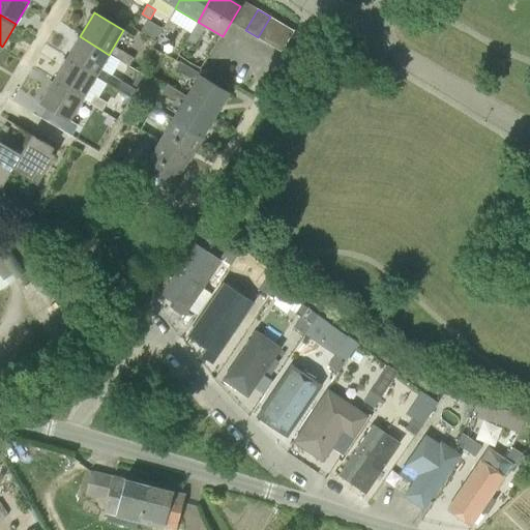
[(258,37),(270,45),(283,24),(270,17),(258,37)]
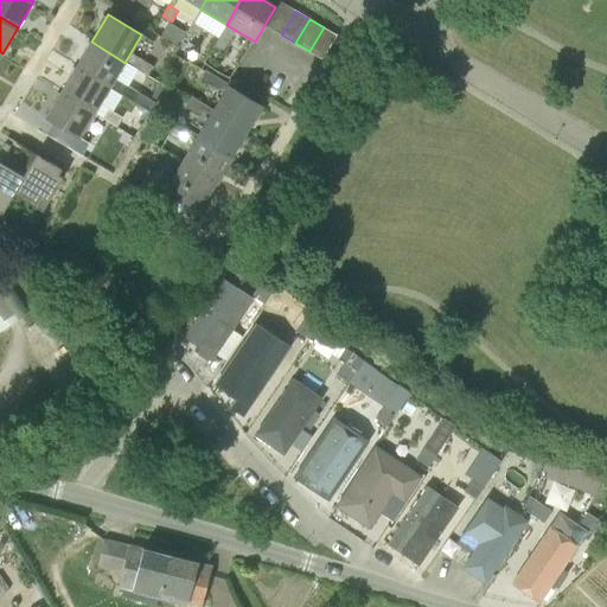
[(203,27),(204,26),(195,20),(187,31),(197,37),(203,27)]
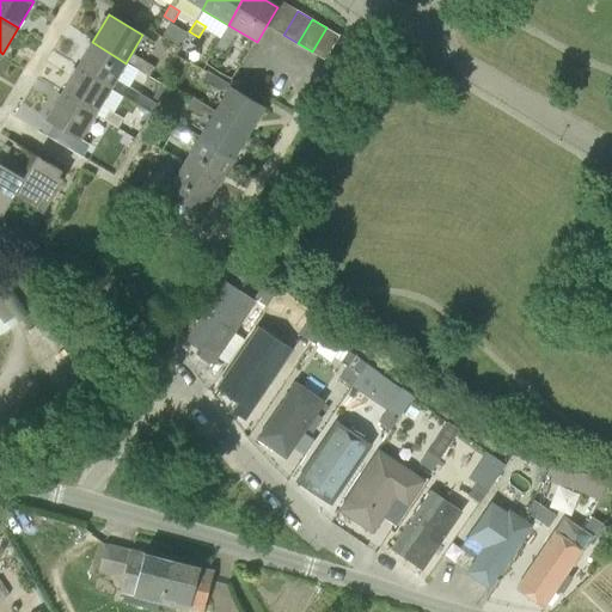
[(312,51),(325,60),(338,36),(326,28),(312,51)]
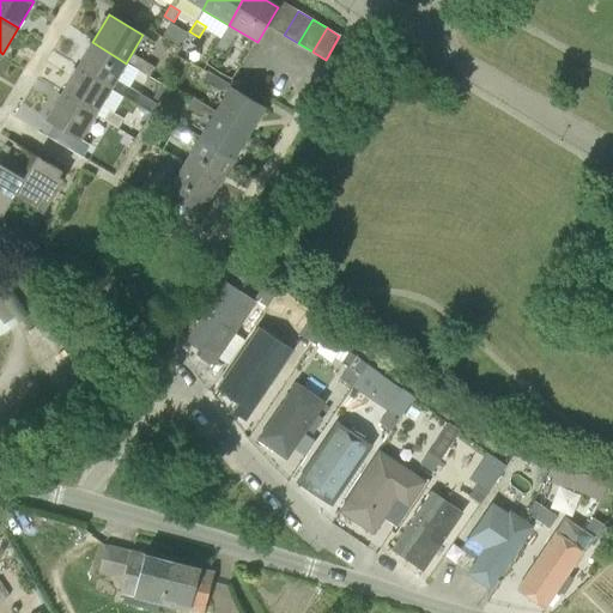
[(222,37),(216,47),(225,53),(232,41),(222,36),(222,37)]
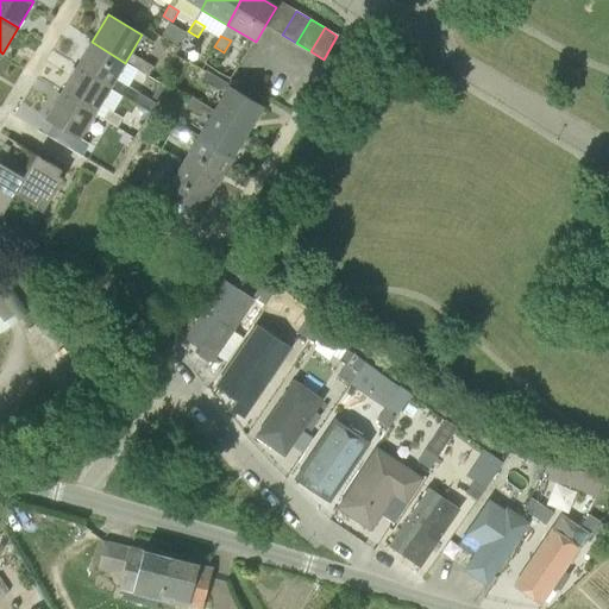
[(76,68),(111,89),(125,63),(118,58),(92,42),(76,68)]
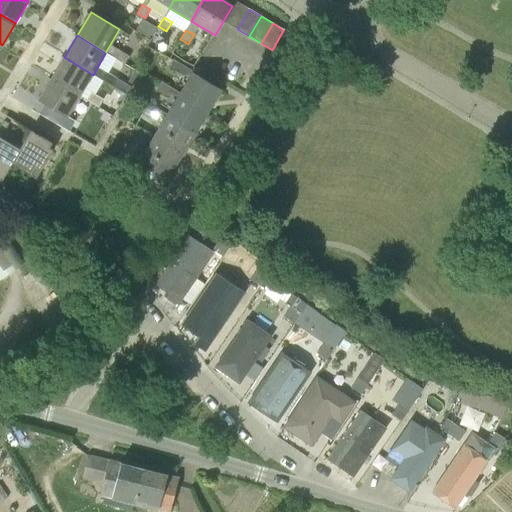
[(112,57),(124,64),(129,56),(117,49),(112,57)]
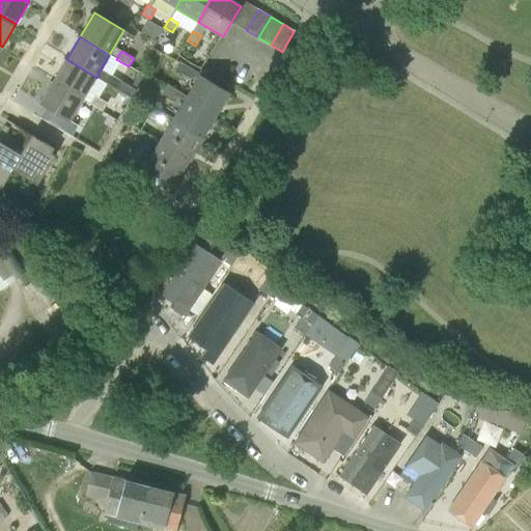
[(53,82),(83,100),(96,78),(66,59),(53,82)]
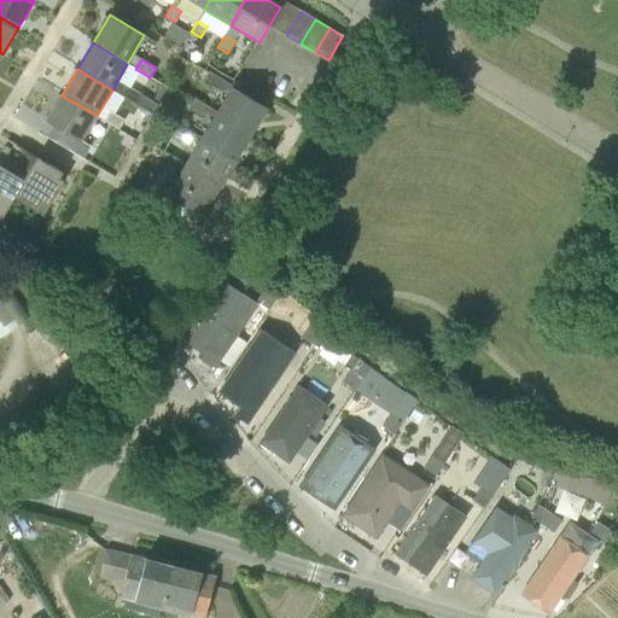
[(208,75),(204,82),(220,92),(226,81),(210,73),(208,75)]
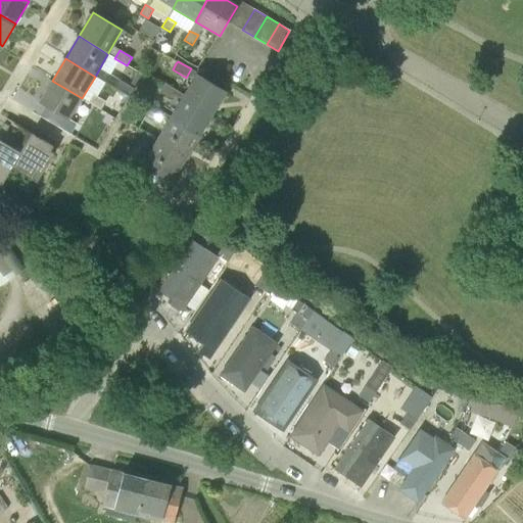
[(105,83),(114,88),(119,80),(106,72),(102,81),(105,83)]
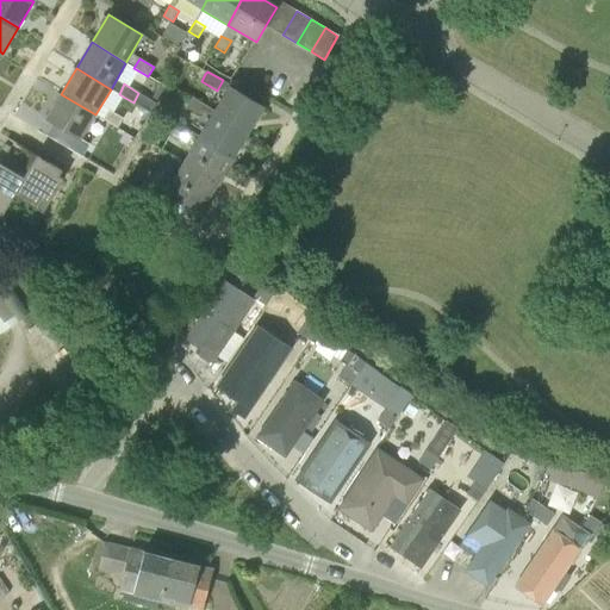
[(263,106),(229,86),(215,110),(249,130),(263,106)]
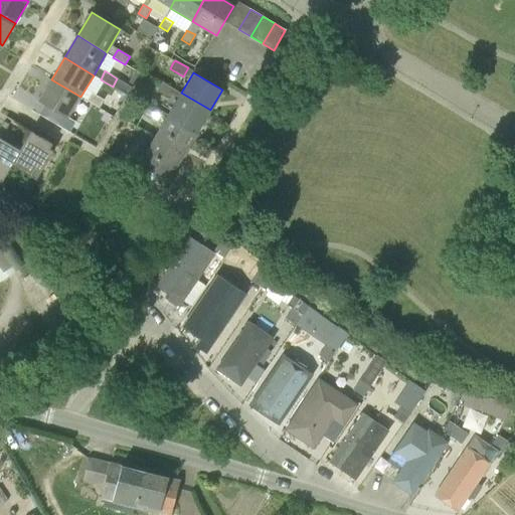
[(38,100),(68,118),(80,97),(51,79),(38,100)]
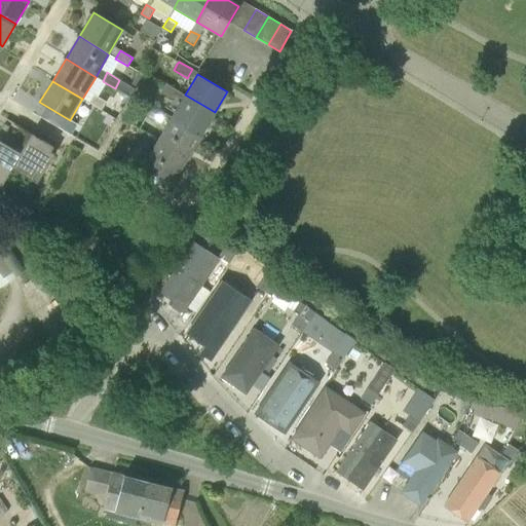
[(174,100),(179,91),(165,83),(160,92),(174,100)]
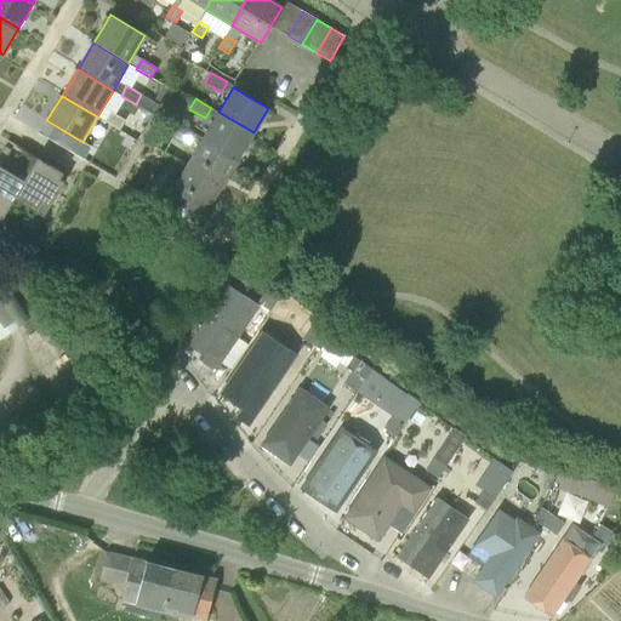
[(109,112),(104,121),(119,130),(125,120),(109,112)]
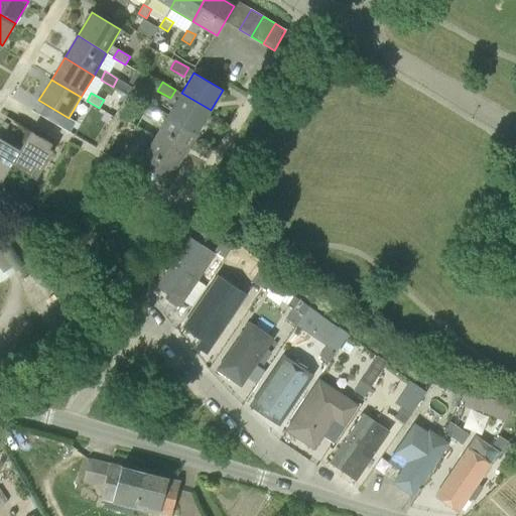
[(211,110),(181,93),(168,115),(198,132),(211,110)]
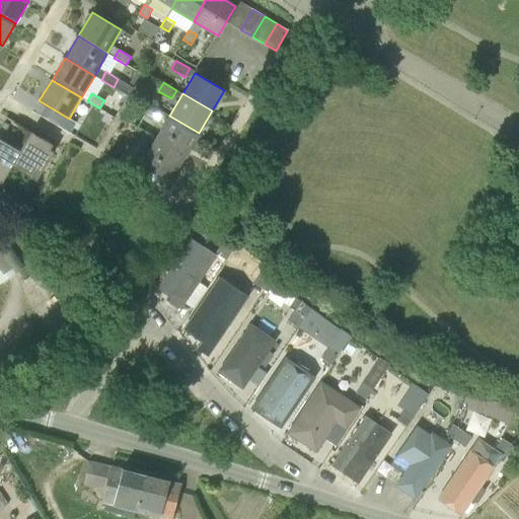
[(150,104),(145,113),(158,121),(163,113),(150,104)]
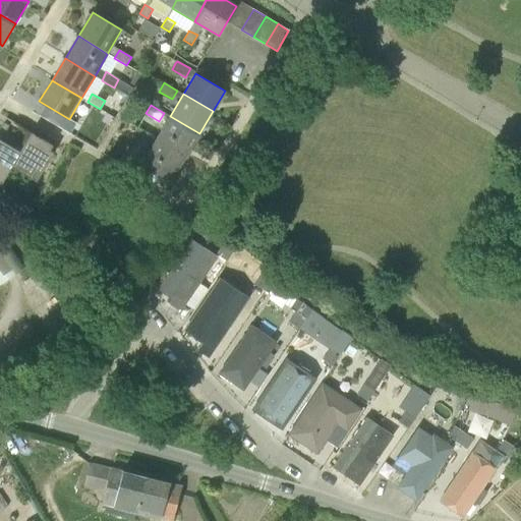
[(199,133),(170,116),(157,137),(186,156),(199,133)]
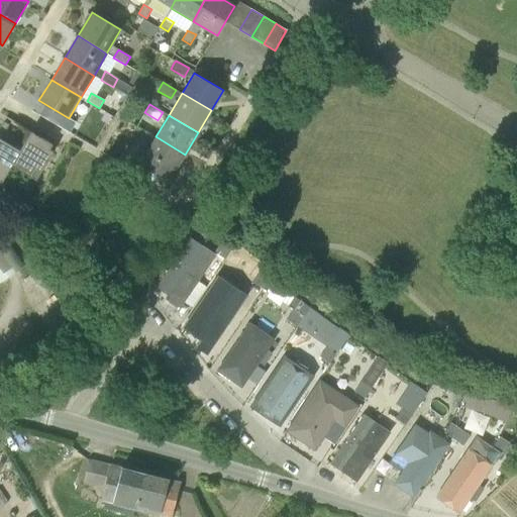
[(0,183),(1,184),(12,166),(19,150),(1,139),(9,125),(4,121),(0,127),(0,183)]
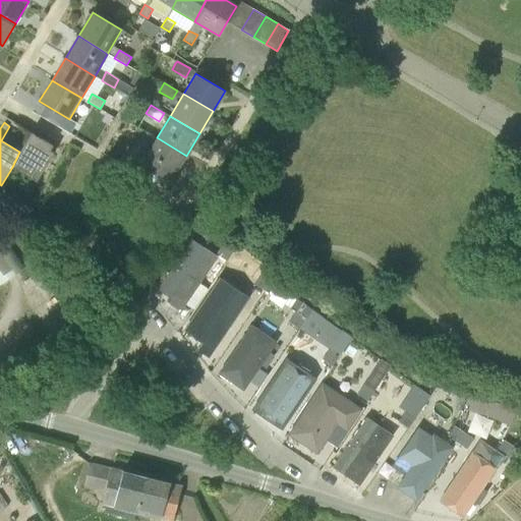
[(137,126),(132,135),(146,143),(151,134),(137,126)]
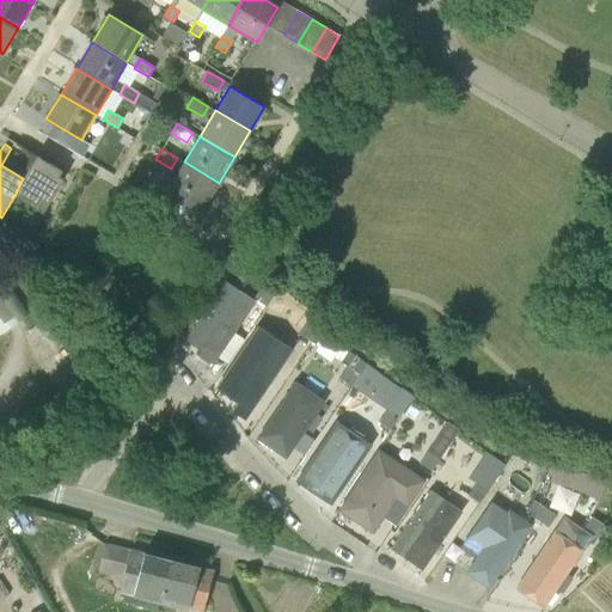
[(26,225),(34,230),(63,179),(59,177),(62,171),(37,155),(23,178),(14,196),(36,209),(26,225)]
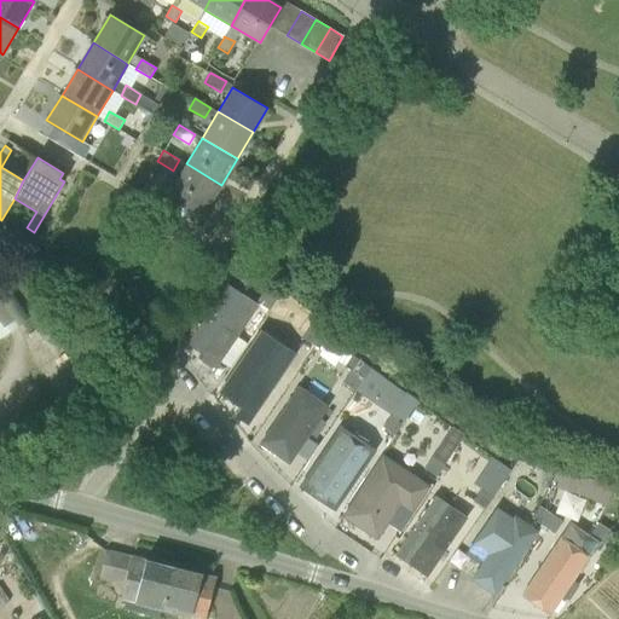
[(221,185),(186,163),(169,194),(203,214),(221,185)]
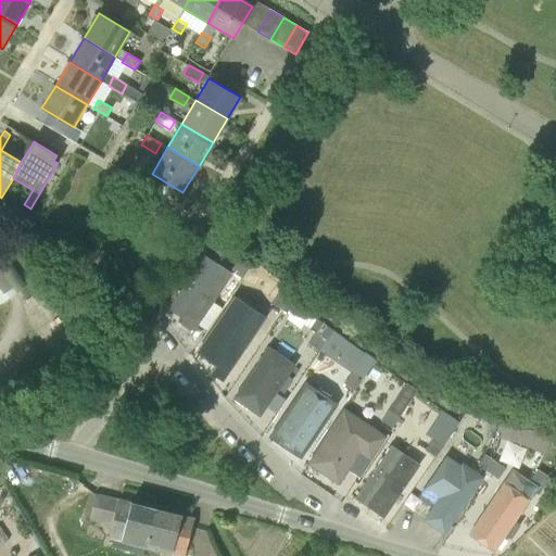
[(0,304),(26,287),(1,250),(0,250),(0,304)]
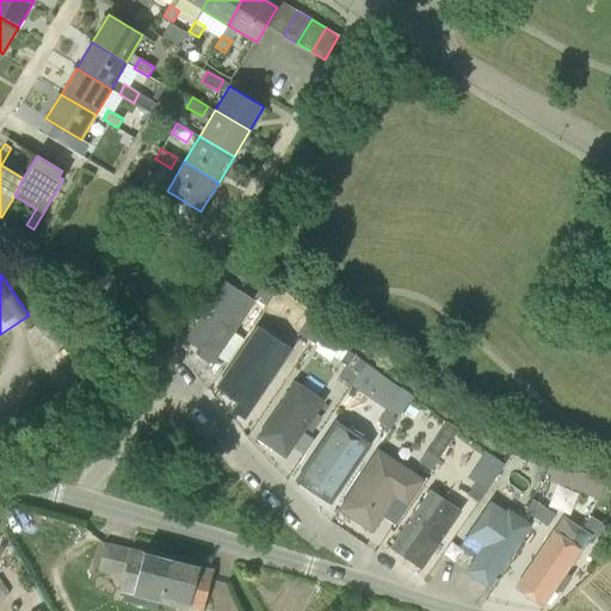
[(186,340),(201,349),(238,289),(224,281),(186,340)]
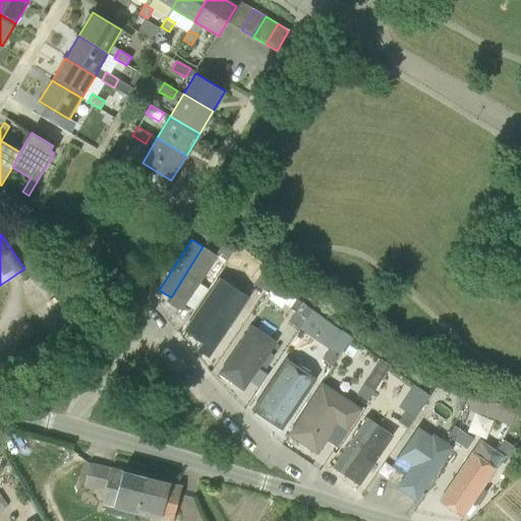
[(216,254),(227,262),(234,251),(224,244),(216,254)]
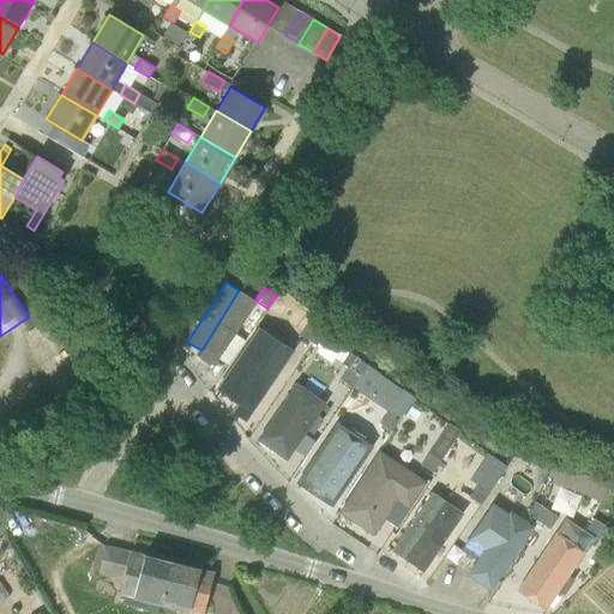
[(300,336),(313,343),(320,331),(308,323),(300,336)]
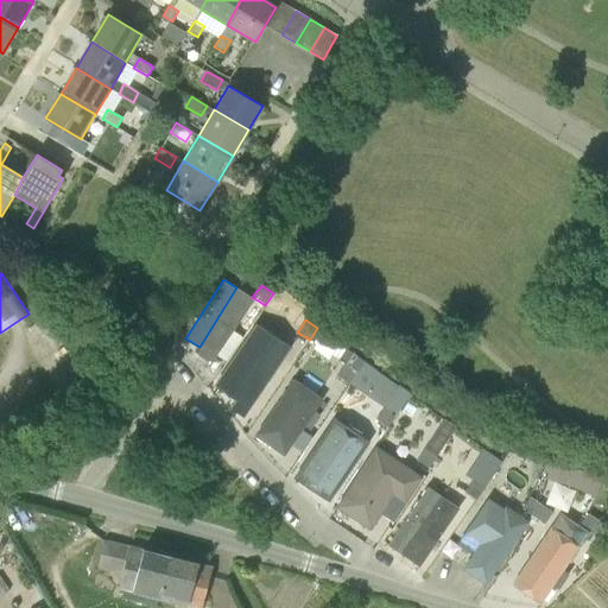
[(238,404),(258,375),(267,381),(291,348),(253,322),(209,385),(238,404)]
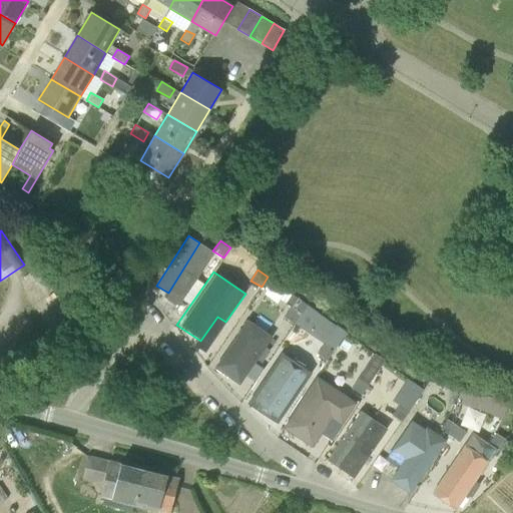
[(302,314),(295,323),(325,344),(326,344),(337,328),(335,326),(331,323),(313,310),(307,306),(302,314)]
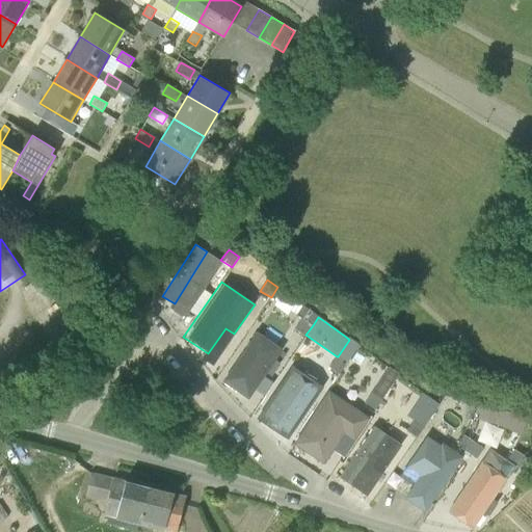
[(295,329),(306,336),(306,335),(313,325),(301,318),(294,329),(295,329)]
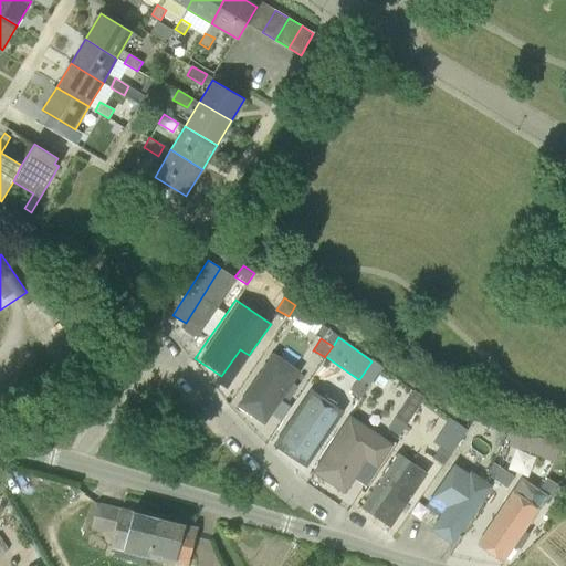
[(236,406),(264,425),(300,369),(272,350),(236,406)]
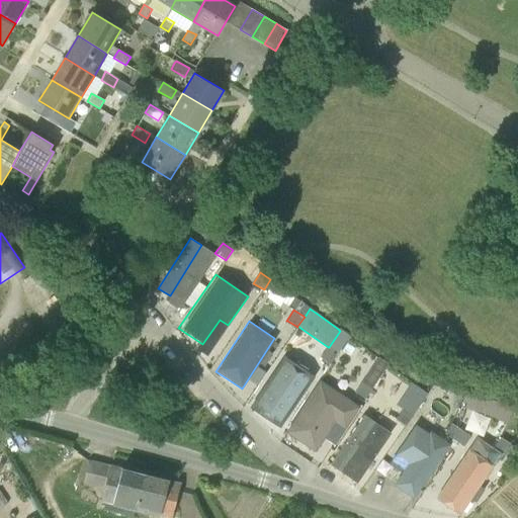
[(340,331),(329,347),(338,354),(349,337),(348,337),(340,331)]
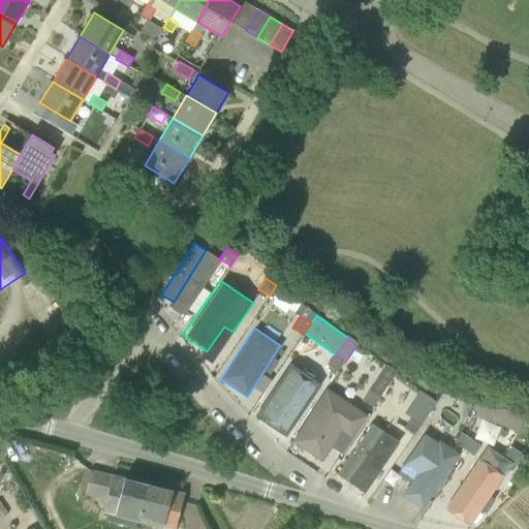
[(336,354),(335,354),(328,365),(338,372),(345,362),(336,354)]
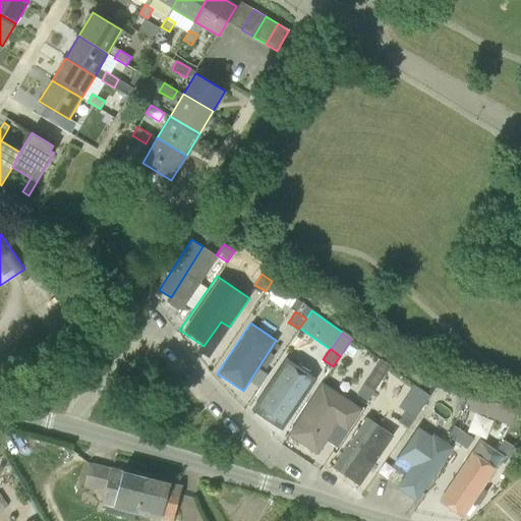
[(249,408),(281,429),(314,378),(283,357),(249,408)]
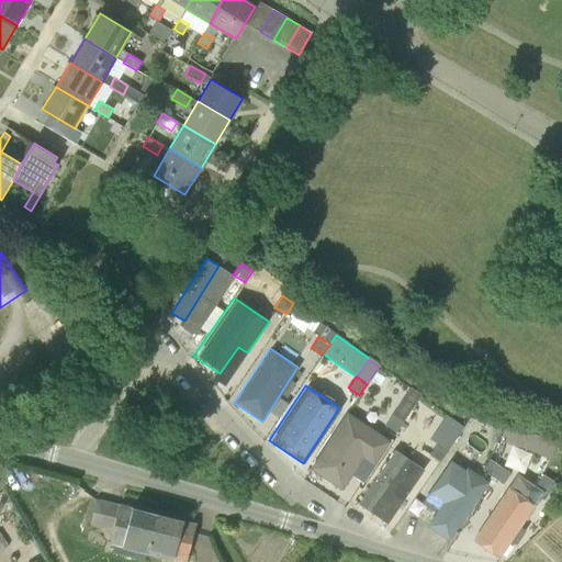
[(362,456),(371,462),(386,440),(345,412),(308,464),(341,487),(362,456)]
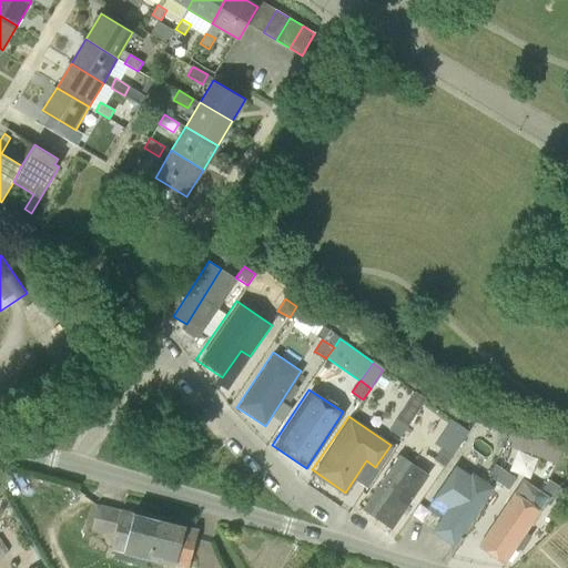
[(397,418),(389,429),(401,437),(408,426),(397,418)]
